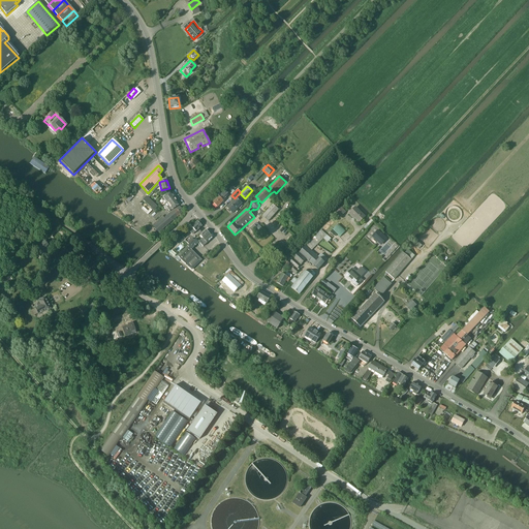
[(161,199),(164,205),(174,198),(174,197),(174,196),(173,195),(172,195),(169,192),(162,197),(163,198),(161,199)]
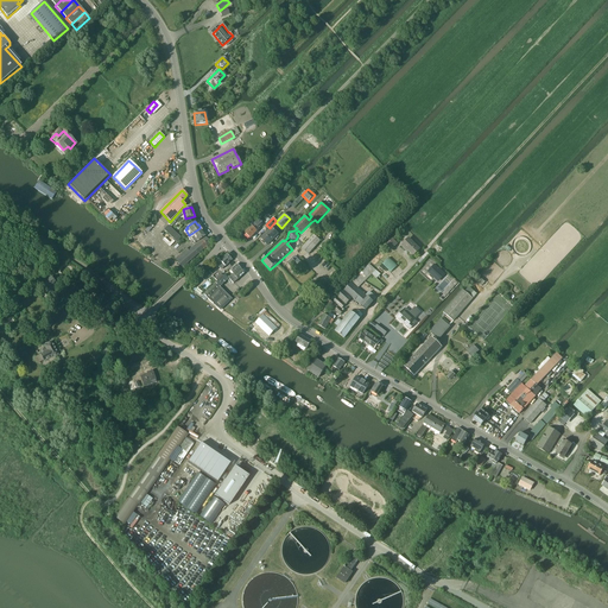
[(245,233),(251,239),(257,232),(254,229),(255,228),(253,225),(245,233)]
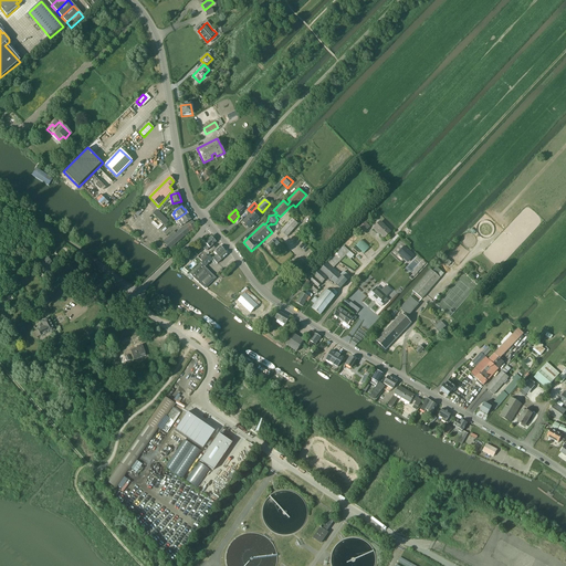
[(153,215),(161,223),(166,219),(157,210),(153,215)]
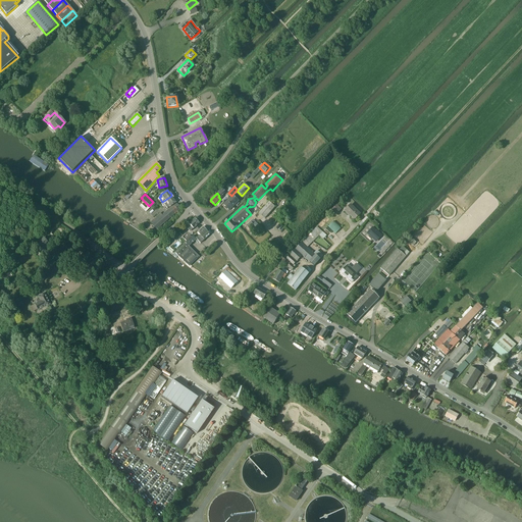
[(167,209),(169,207),(176,202),(173,198),(172,196),(171,196),(162,202),(167,209)]
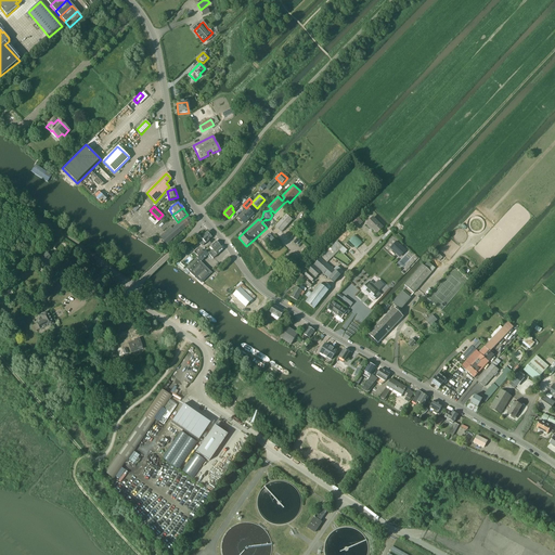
[(244,224),(254,214),(247,208),(237,218),(244,224)]
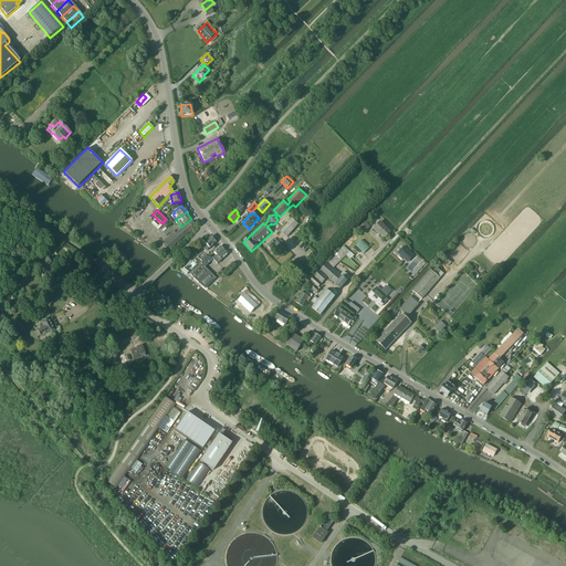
[(287,237),(299,224),(292,219),(281,231),(287,237)]
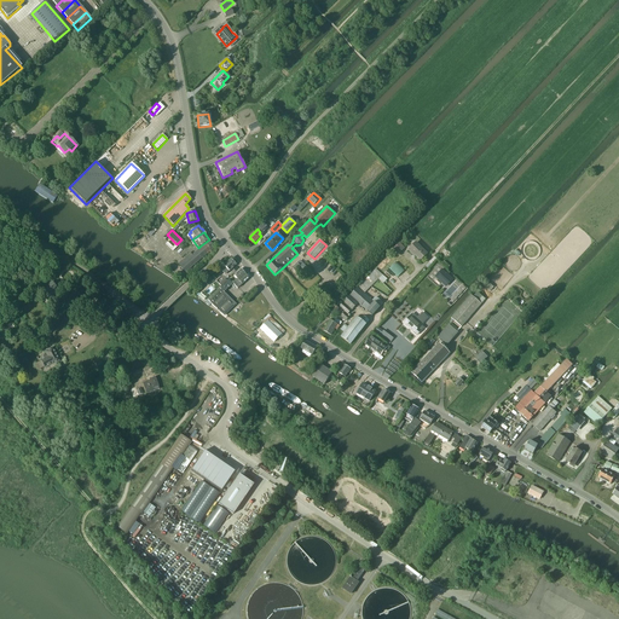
[(185,273),(197,262),(214,248),(209,242),(192,255),(190,254),(178,264),(185,273)]
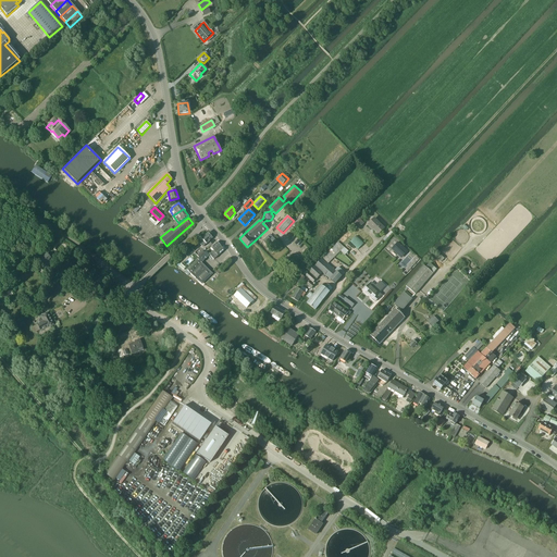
[(359,229),(364,224),(359,219),(355,224),(359,229)]
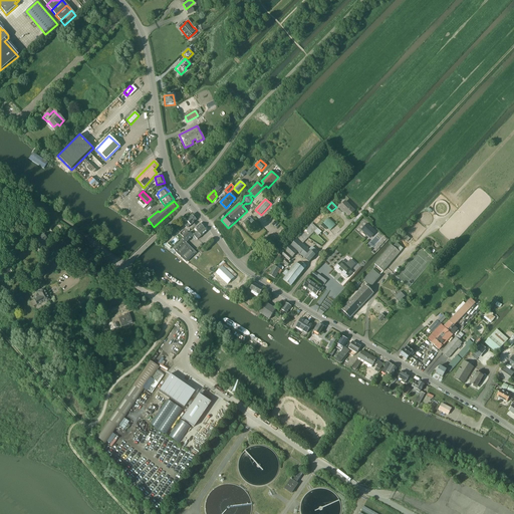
[(349,216),(354,211),(345,202),(339,208),(344,213),(345,213),(349,216)]
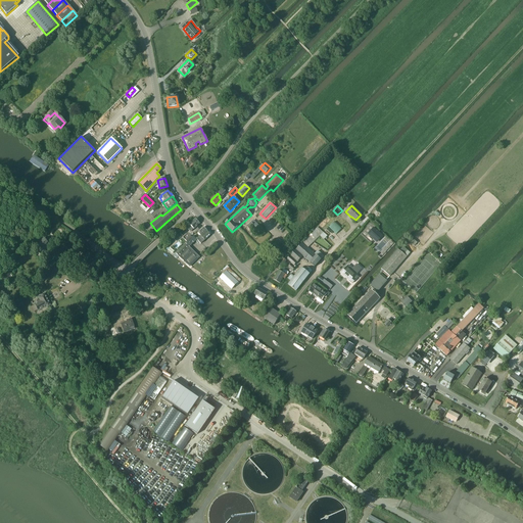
[(191,232),(193,230),(199,224),(197,222),(197,221),(196,220),(195,220),(194,220),(189,225),(186,227),(191,232)]
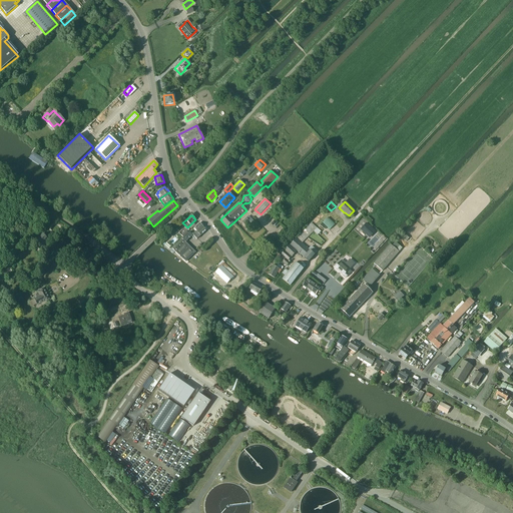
[(244,225),(246,224),(249,227),(254,221),(248,216),(242,222),(244,225)]
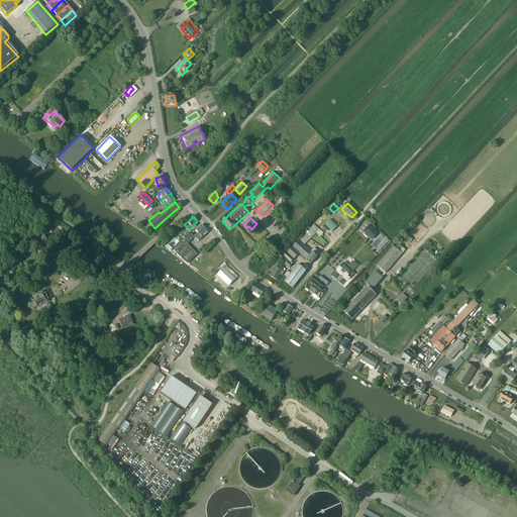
[(195,230),(198,233),(199,234),(205,229),(201,225),(195,230)]
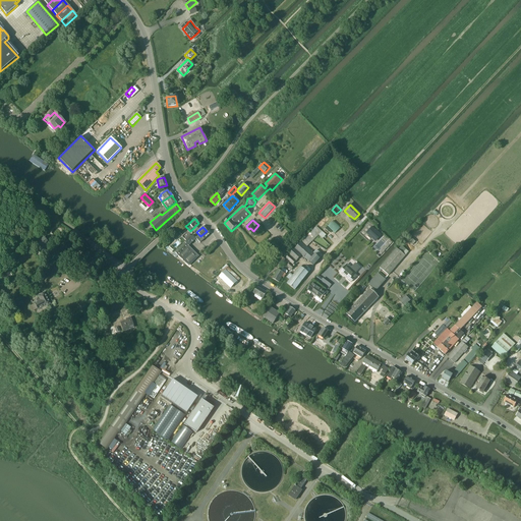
[(286,257),(285,258),(286,259),(293,265),(301,255),(313,266),(320,259),(313,253),(306,247),(319,235),(322,231),(316,227),(315,227),(301,242),(300,242),(295,249),(294,248),(286,257)]
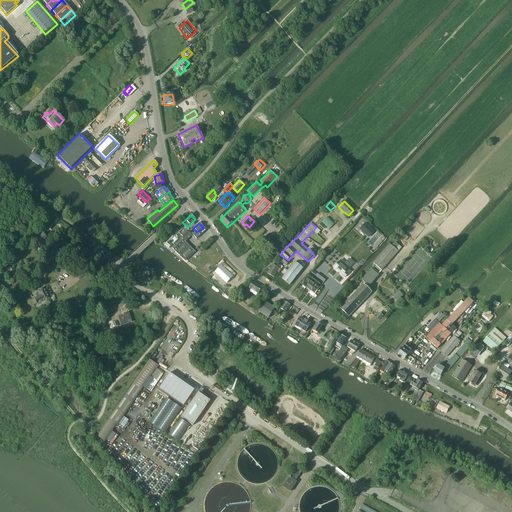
[(360,229),(369,238),(375,231),(366,223),(360,229)]
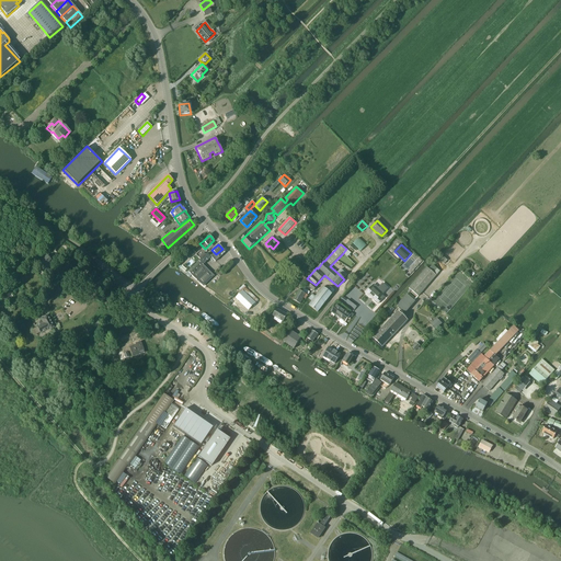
[(215,262),(225,252),(222,249),(216,254),(215,253),(210,256),(215,262)]
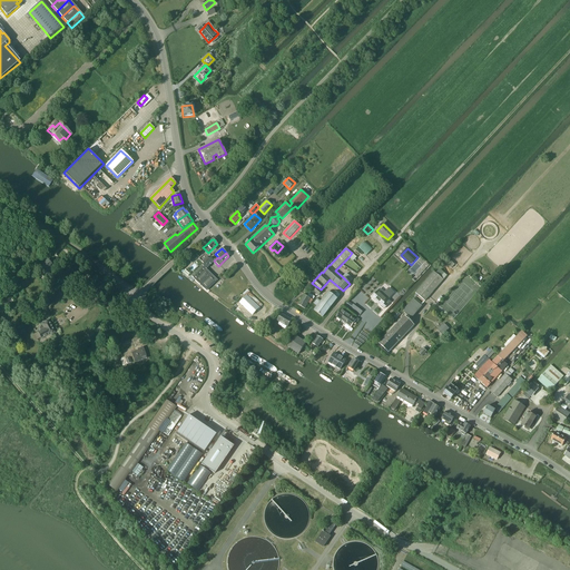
[(189,261),(192,263),(198,257),(196,254),(189,261)]
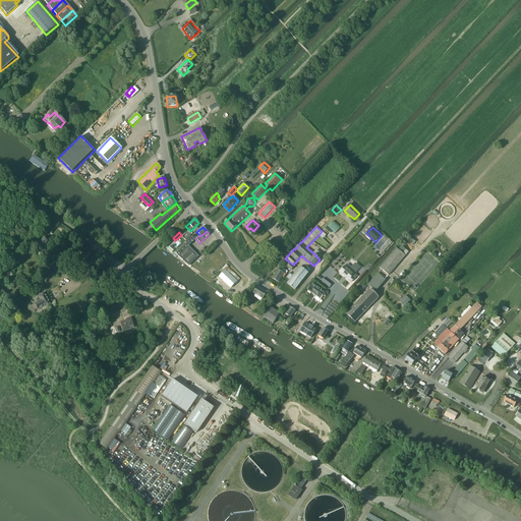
[(180,258),(182,261),(192,250),(187,246),(195,240),(191,235),(185,241),(186,241),(174,252),(180,258)]
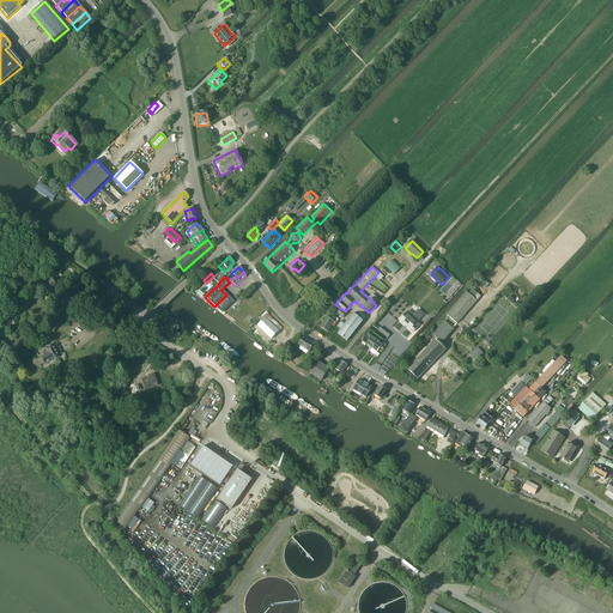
[(49,292),(56,285),(50,280),(42,289),(44,292),(47,290),(49,292)]
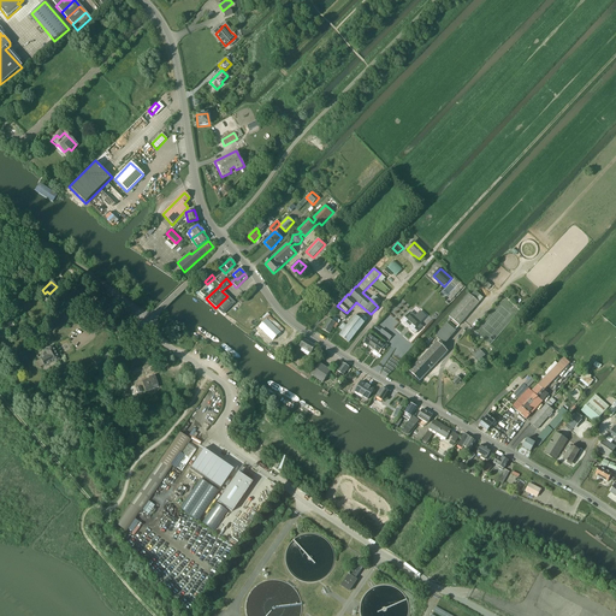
[(449,318),(450,318),(448,320),(449,321),(451,319),(460,326),(479,303),(484,297),(475,291),(471,296),(468,294),(449,318)]
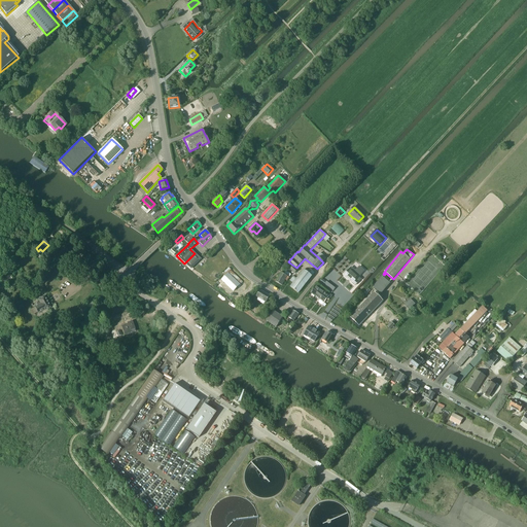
[(195,253),(184,264),(190,269),(200,259),(195,253)]
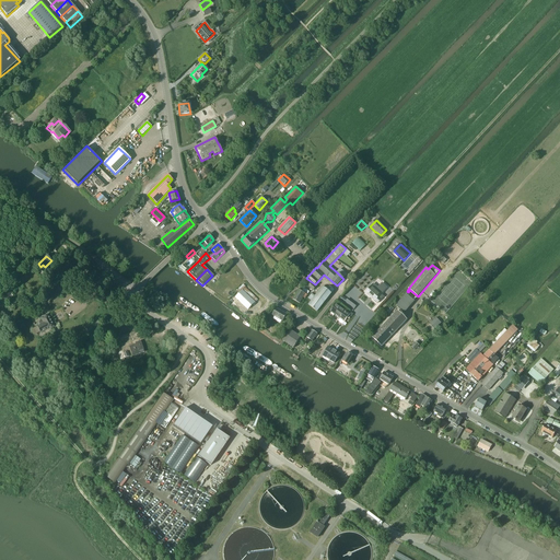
[(301,279),(298,283),(299,284),(301,287),(306,280),(303,277),(301,279)]
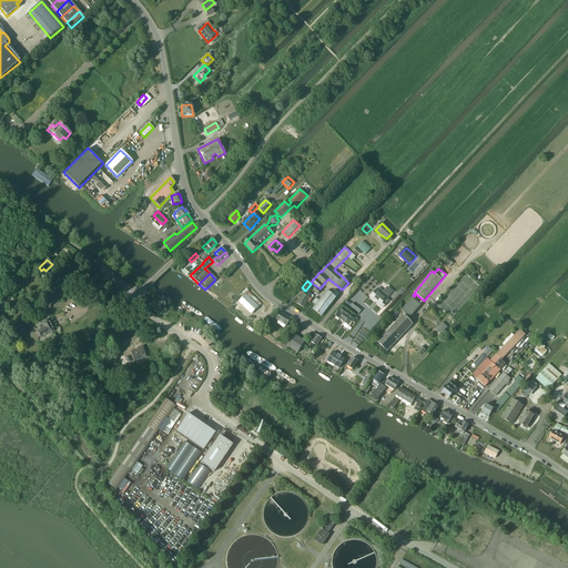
[(11,298),(17,292),(14,291),(12,292),(10,290),(0,301),(0,302),(4,306),(8,302),(10,304),(13,301),(11,298)]
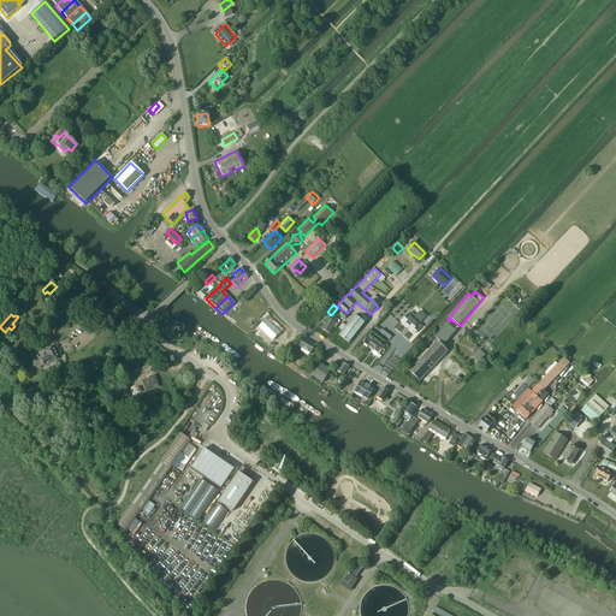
[(419,325),(421,321),(416,317),(414,320),(409,314),(406,319),(404,319),(403,320),(403,321),(402,323),(412,332),(419,325)]
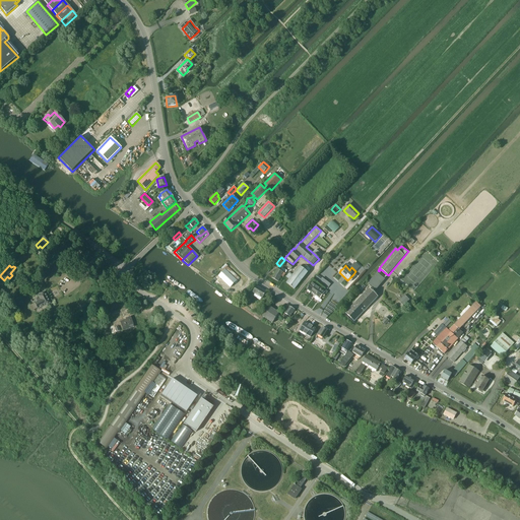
[(295,289),(310,269),(306,266),(304,269),(300,266),(291,275),(288,273),(286,277),(289,279),(286,283),(295,289)]
